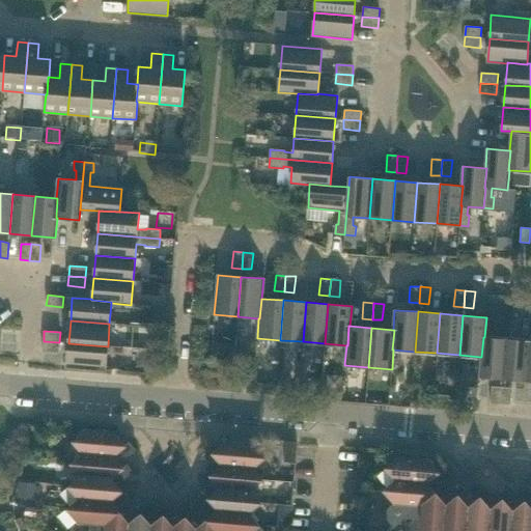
[(505,339),(484,337),(483,337),(481,357),(480,357),(479,376),(502,379),(505,339)]
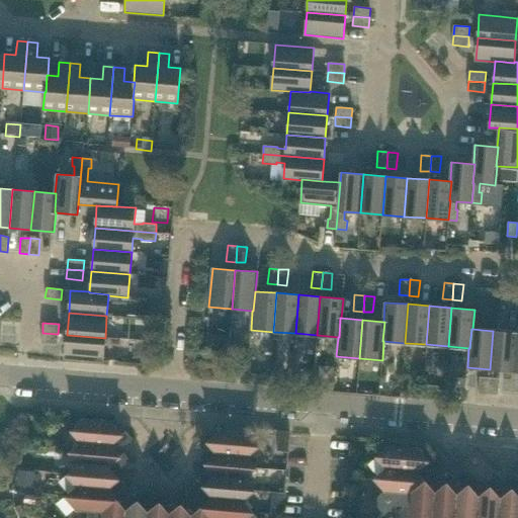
[(512,371),(515,332),(493,331),(490,369),(512,371)]
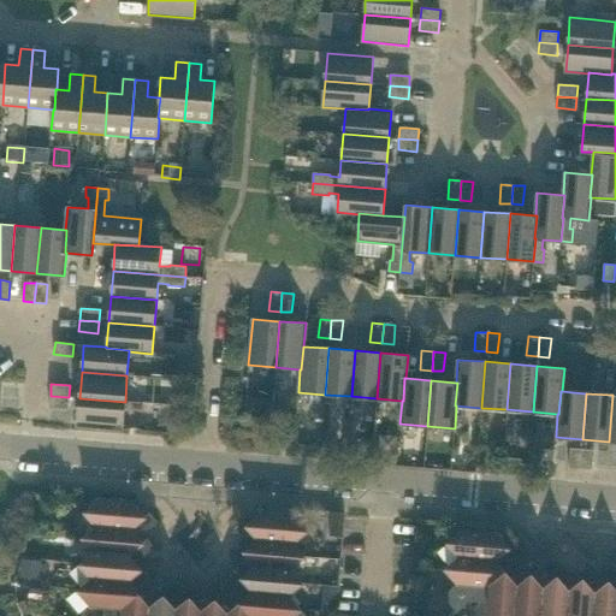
[(69,409),(69,397),(51,396),(49,407),(69,409)]
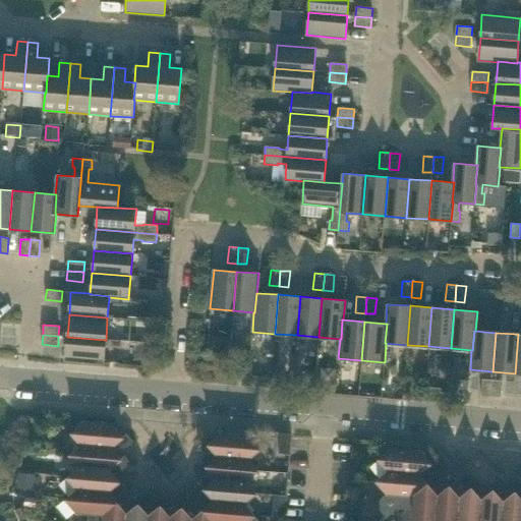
[(104,363),(106,340),(67,337),(65,359),(104,363)]
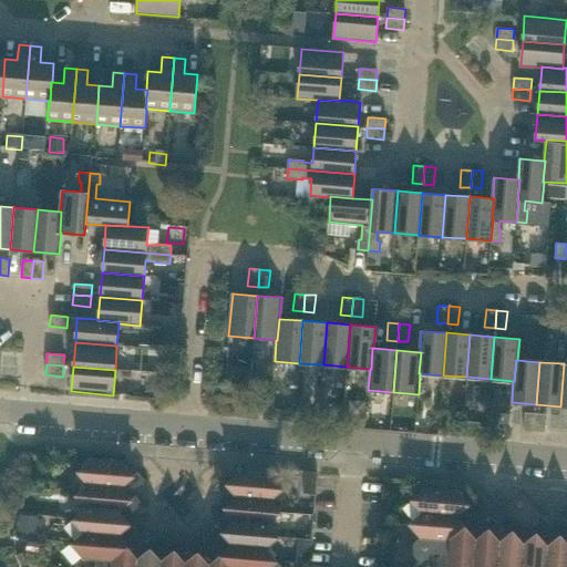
[(310,406),(305,401),(298,401),(297,413),(309,414),(310,406)]
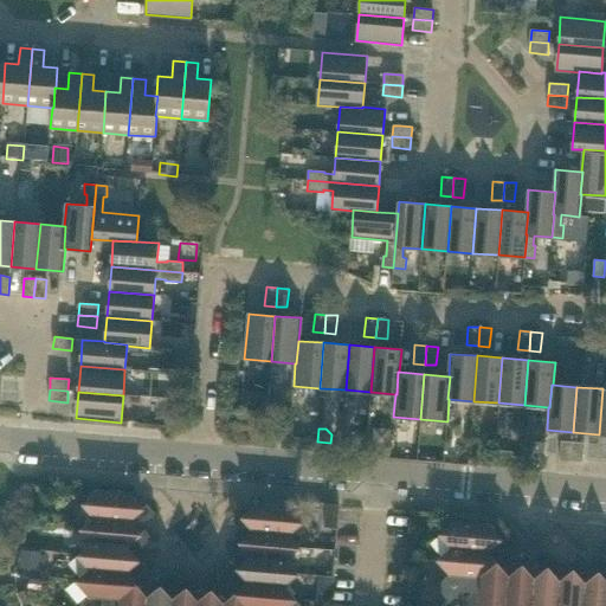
[(571,461),(572,442),(561,440),(559,459),(571,461)]
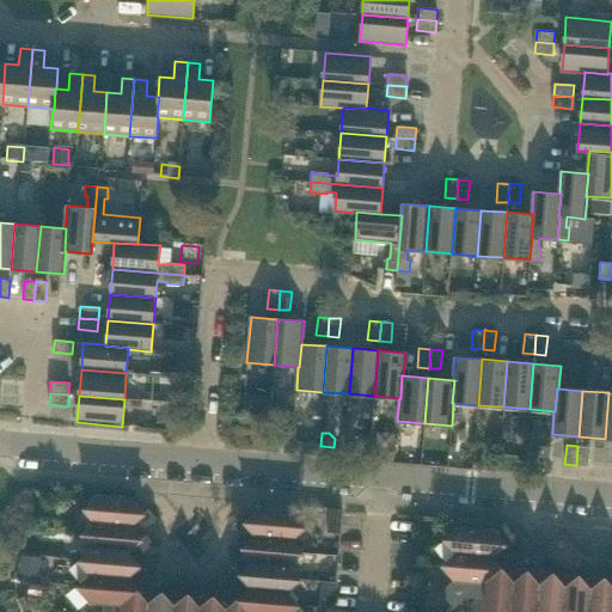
[(588,466),(589,447),(577,446),(576,465),(588,466)]
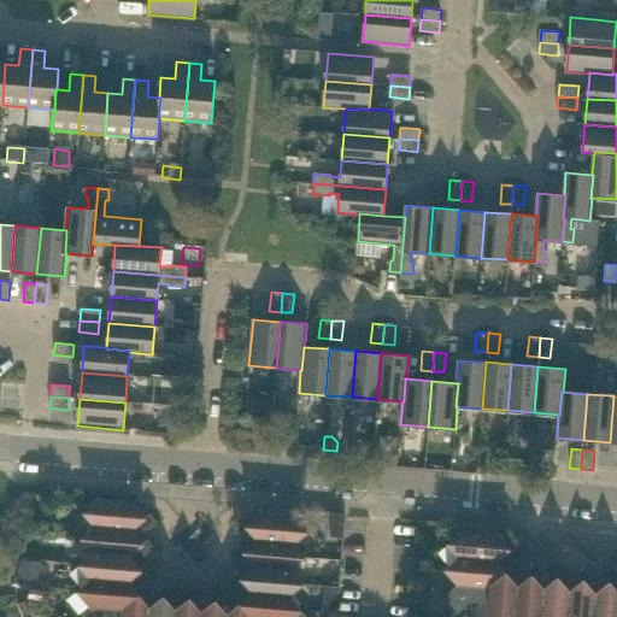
[(145,517),(133,503),(100,500),(86,513),(98,527),(131,530),(140,523),(146,532),(158,522),(150,513),(145,517)]
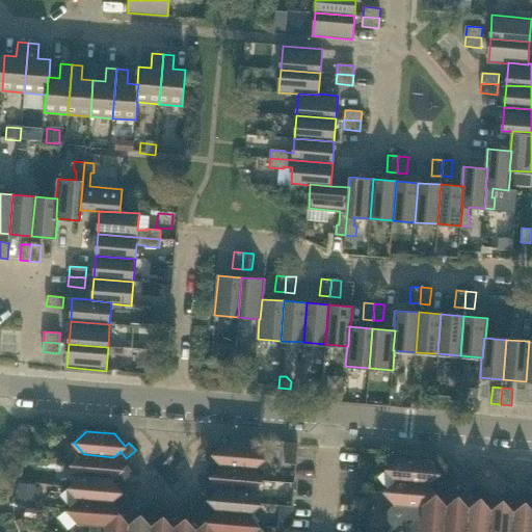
[(231,437),(231,444),(253,446),(254,440),(231,437)]
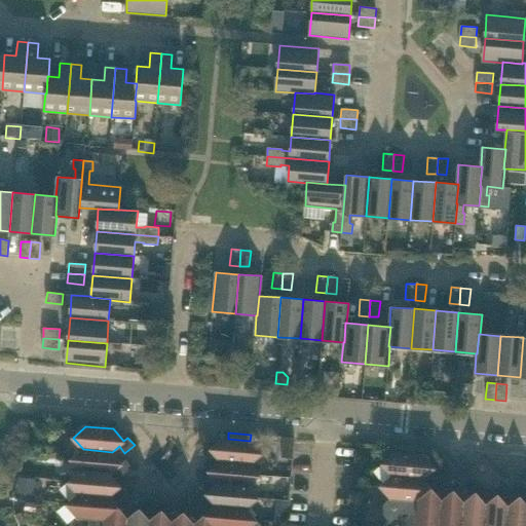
[(262,453),(252,441),(250,441),(228,439),(223,438),(211,449),(208,445),(199,451),(208,460),(215,454),(221,461),(250,463),(262,453)]
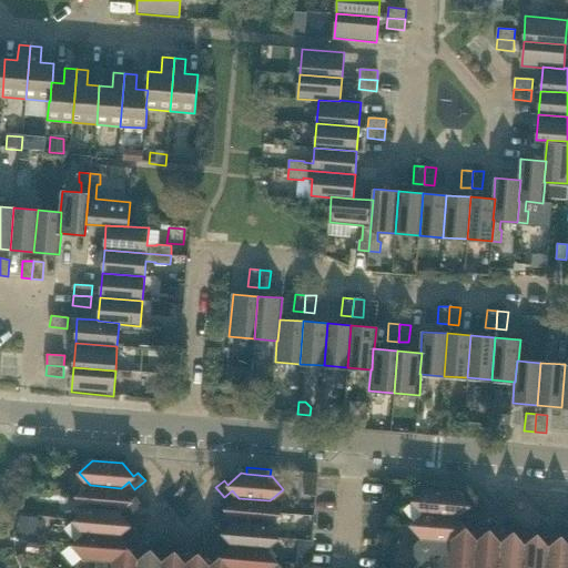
[(131,500),(121,488),(90,485),(77,496),(88,509),(119,511),(127,505),(133,513),(143,505),(137,496),(131,500)]
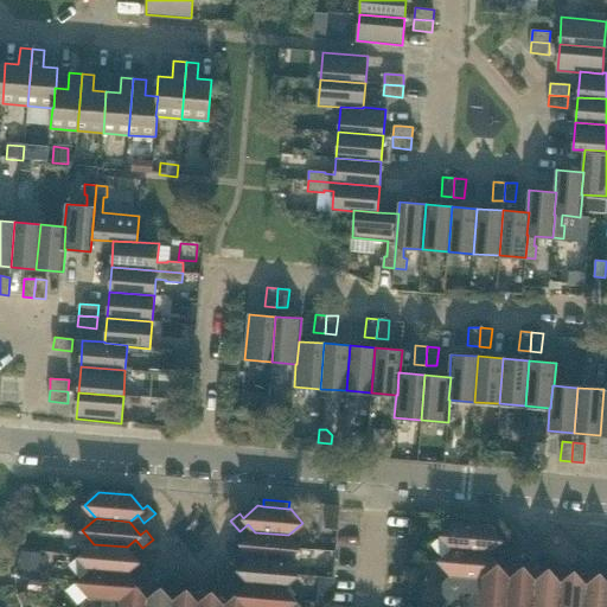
[(489,525),(487,525),(457,523),(442,535),(453,549),(487,551),(494,544),(502,554),(512,544),(505,536),(500,540),(489,525)]
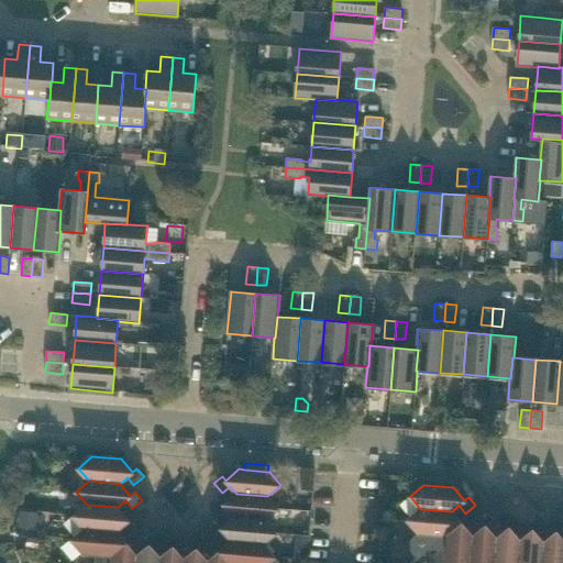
[(278,509),(267,496),(236,494),(224,504),(220,499),(212,506),(220,517),(228,509),(234,517),(265,520),(278,509)]
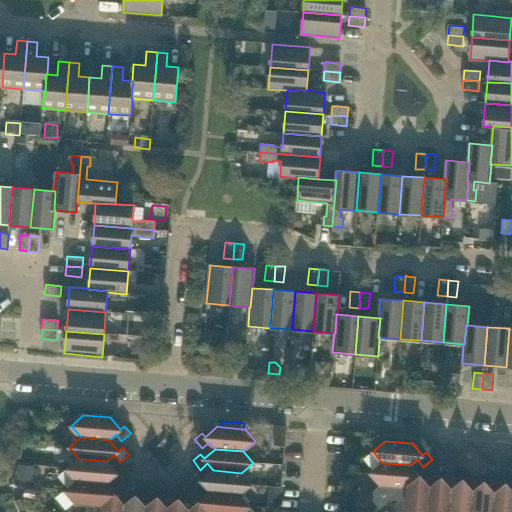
[(116,473),(107,461),(79,459),(67,469),(77,480),(105,483),(112,477),(118,484),(127,476),(121,469),(116,473)]
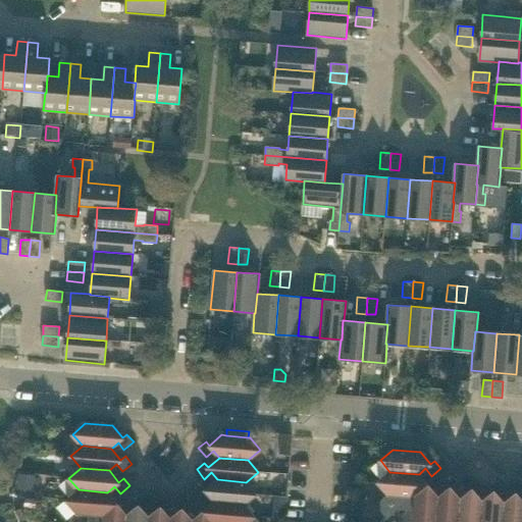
[(428,485),(419,474),(389,472),(378,482),(388,494),(400,496),(399,509),(406,510),(408,496),(415,497),(428,485)]
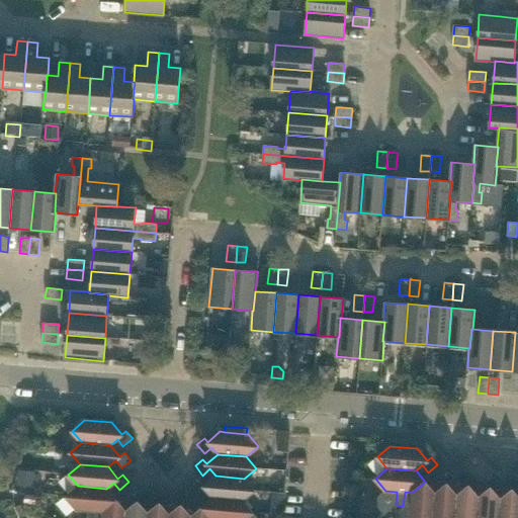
[(27,472),(25,487),(35,488),(37,473),(27,472)]
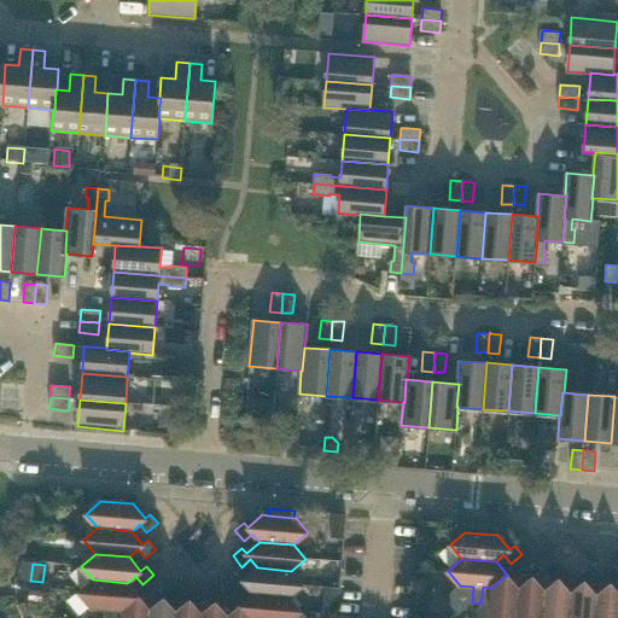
[(537,583),(546,576),(537,565),(528,572),(532,577),(518,589),(516,617),(542,617),(544,590),(537,583)]
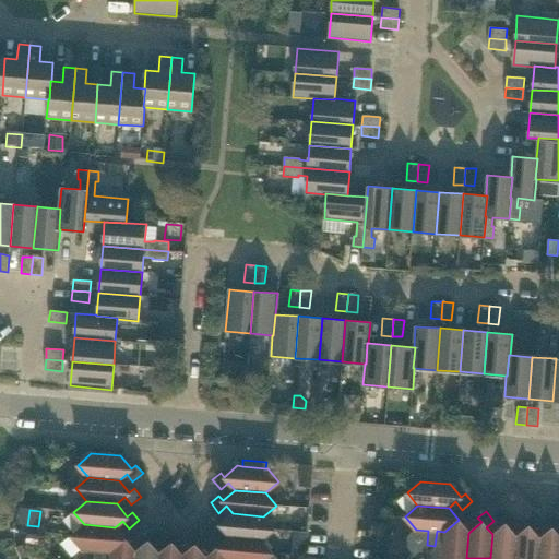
[(274,528),(263,516),(233,513),(221,524),(216,520),(209,526),(217,536),(225,530),(230,537),(261,539),(274,528)]
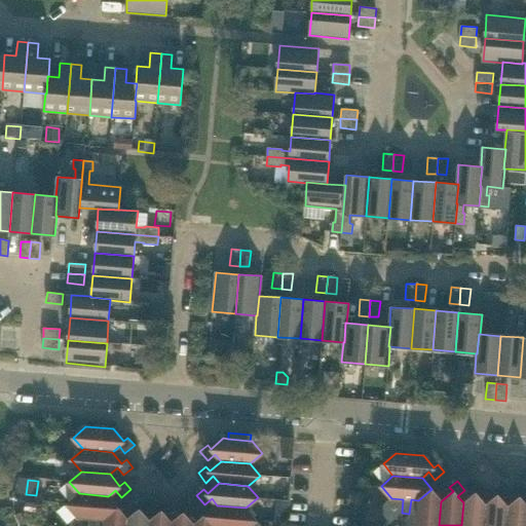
[(480,498),(487,492),(479,483),(472,489),(475,493),(463,502),(461,525),(483,525),(485,505),(480,498)]
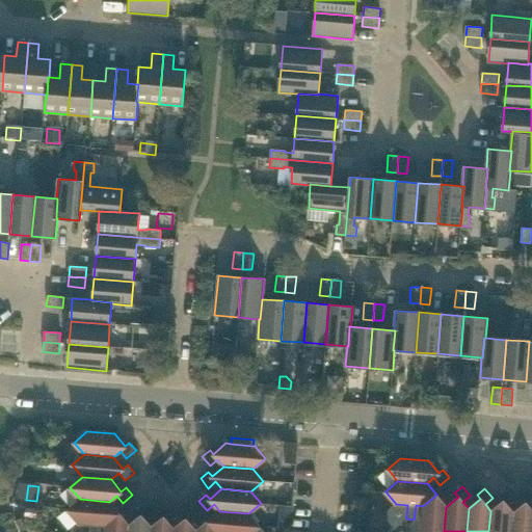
[(507,505),(514,499),(507,489),(499,497),(503,501),(490,511),(488,531),(511,531),(513,512),(507,505)]
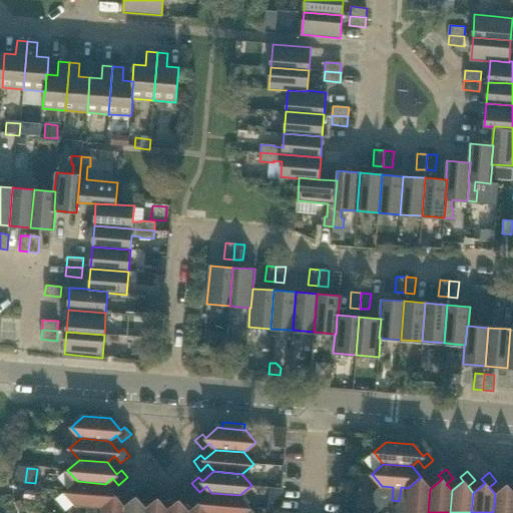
[(512,512),(512,491),(511,489),(512,487),(512,477),(510,474),(503,480),(506,485),(495,494),(493,512),(512,512)]
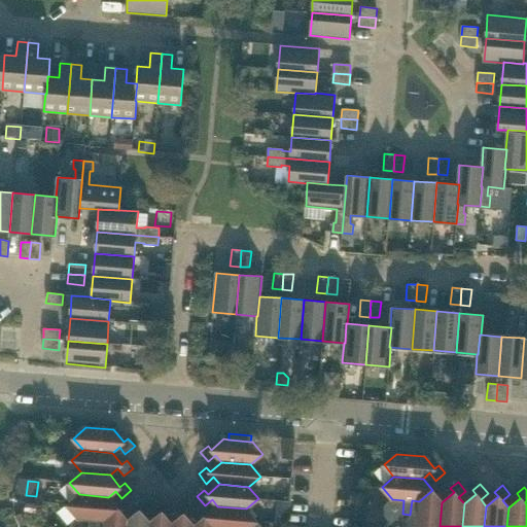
[(440,526),(442,502),(432,490),(419,501),(412,500),(410,515),(402,514),(400,526),(440,526)]
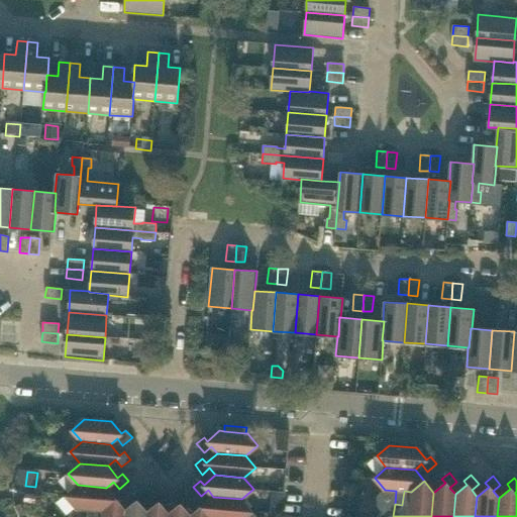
[(115,499),(106,488),(78,485),(66,495),(77,507),(88,508),(86,516),(94,516),(96,509),(103,510),(115,499)]
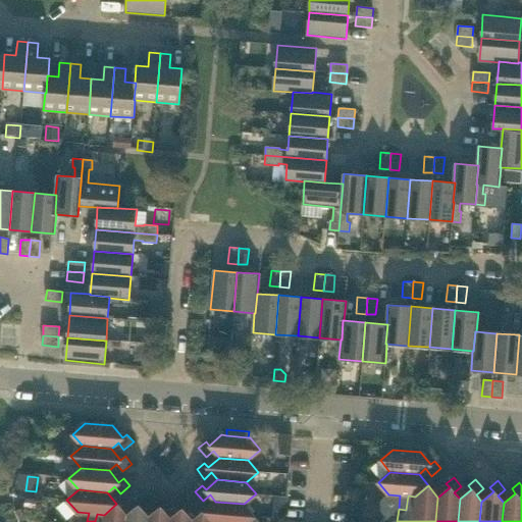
[(150,504),(142,494),(135,502),(139,505),(126,515),(125,521),(148,521),(149,517),(143,510),(150,504)]
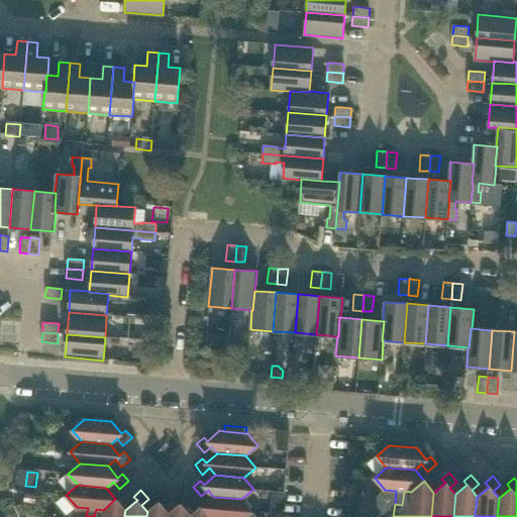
[(171,501),(165,494),(163,492),(156,498),(159,502),(147,512),(146,516),(168,516),(169,514),(164,507),(171,501)]
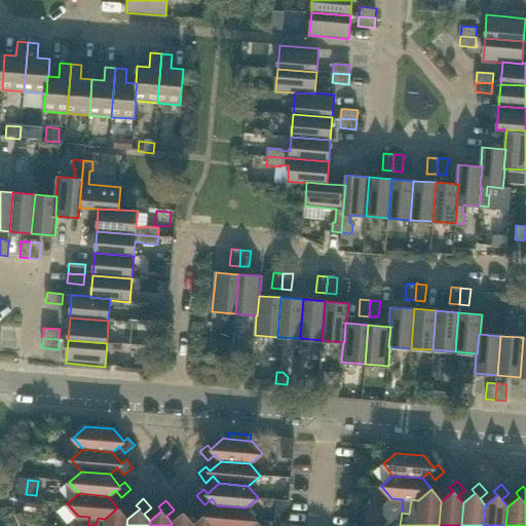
[(36,502),(26,502),(25,511),(35,512),(36,502)]
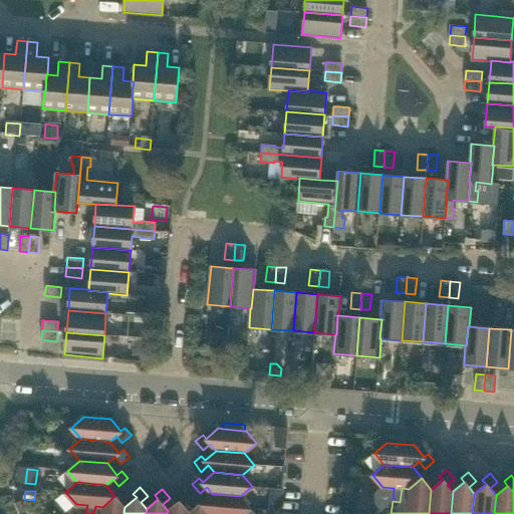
[(184,506),(191,500),(183,491),(176,497),(180,501),(168,511),(167,513),(189,513),(190,512),(184,506)]
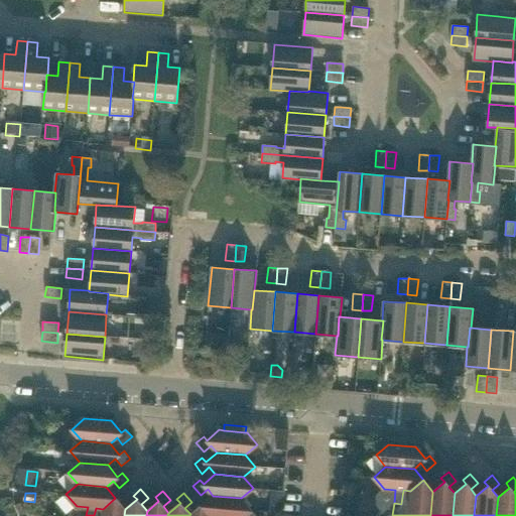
[(243,515),(251,510),(241,498),(213,496),(202,505),(205,509),(211,515),(243,515)]
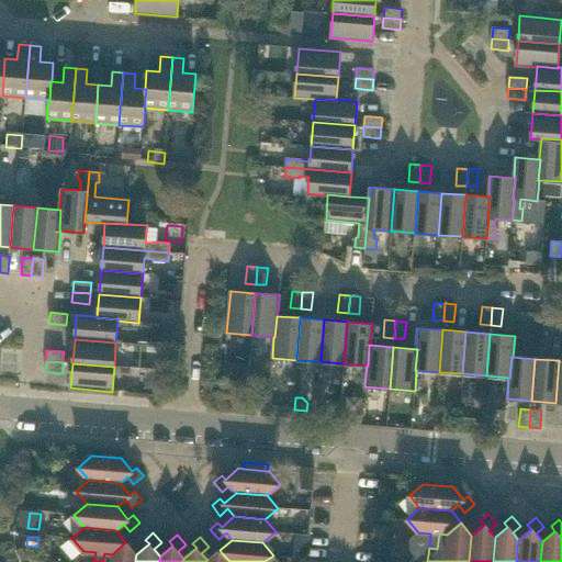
[(135,561),(136,554),(125,542),(112,554),(104,553),(102,561),(135,561)]
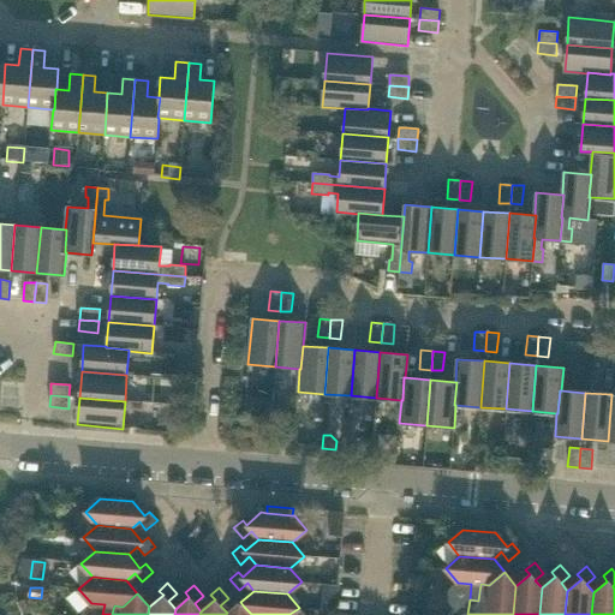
[(251,614),(244,607),(240,602),(227,613),(226,614),(251,614)]
